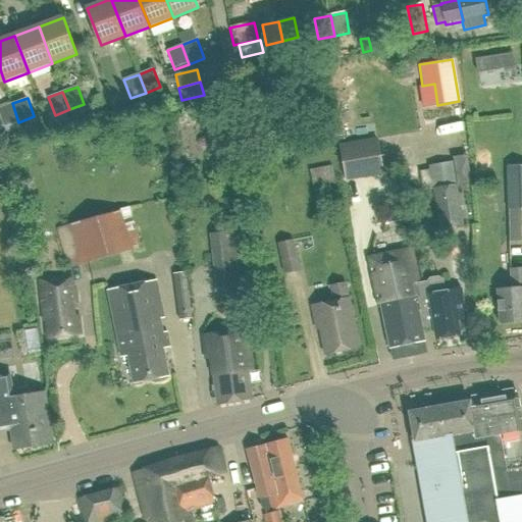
[(135,105),(137,111),(148,106),(146,100),(135,105)]
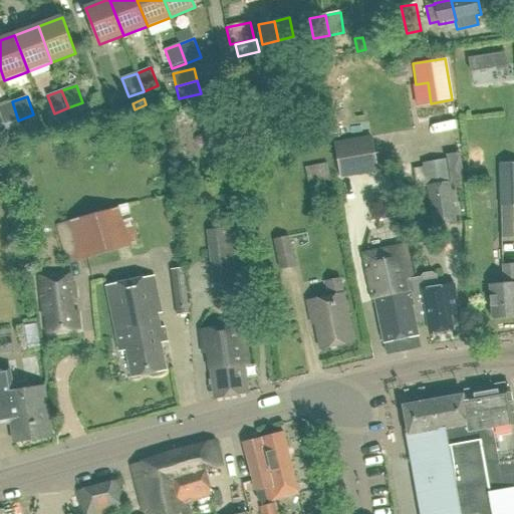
[(18,120),(12,101),(0,105),(0,114),(6,133),(20,127),(18,120)]
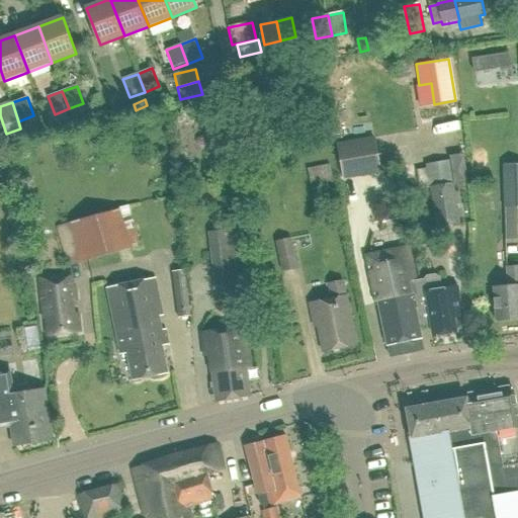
[(399,140),(401,150),(421,146),(420,136),(399,140)]
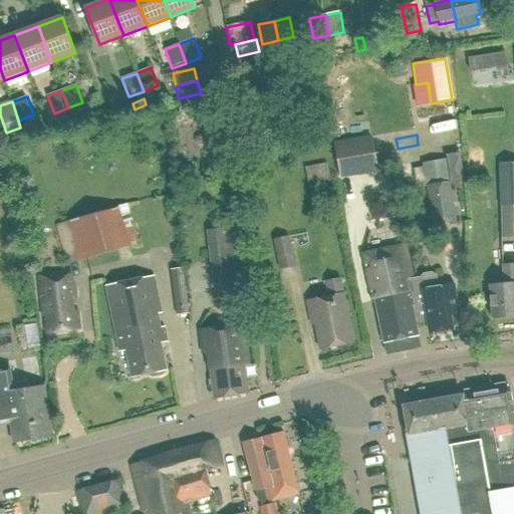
[(372,136),(334,142),(341,188),(356,186),(355,181),(378,177),(372,136)]
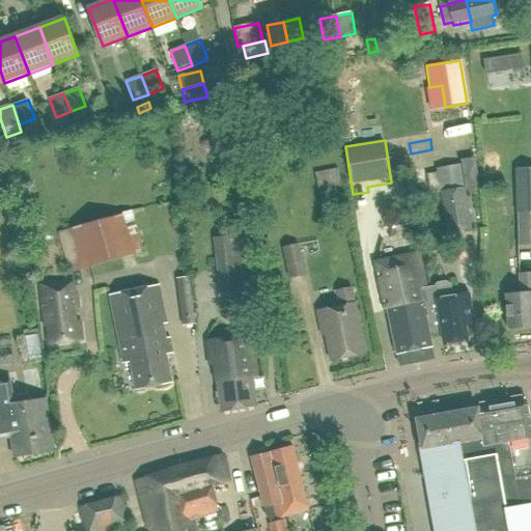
[(473,231),(462,164),(437,168),(441,193),(438,193),(439,200),(442,199),(447,235),(473,231)]
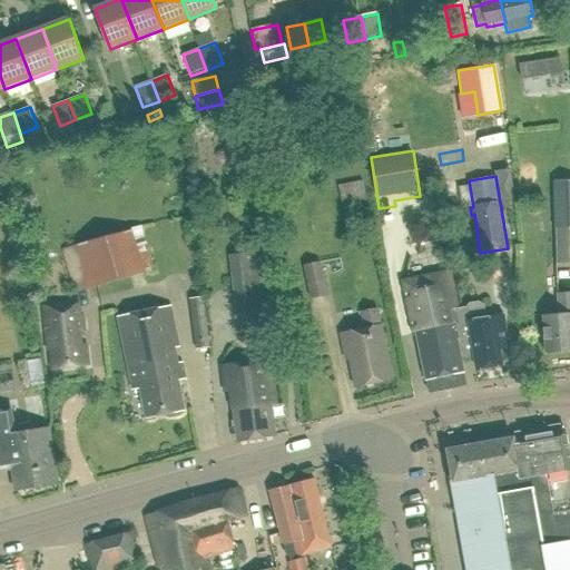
[(363,182),(338,186),(342,204),(366,199),(363,182)]
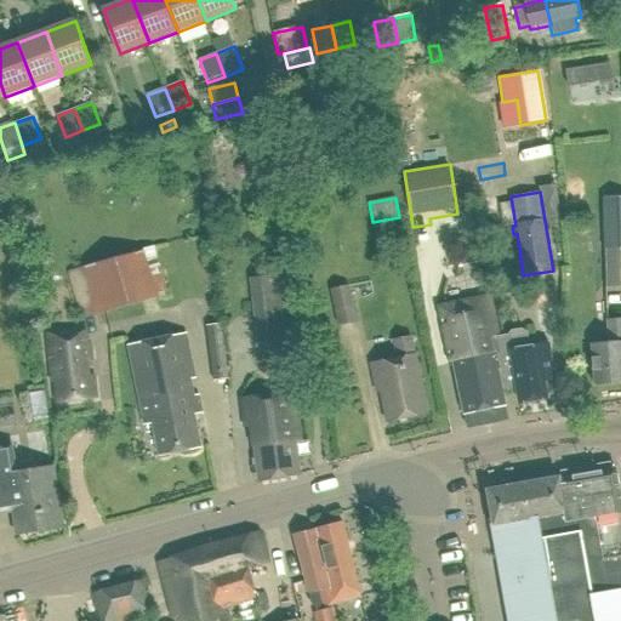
[(620,198),(603,199),(605,248),(620,248),(620,198)]
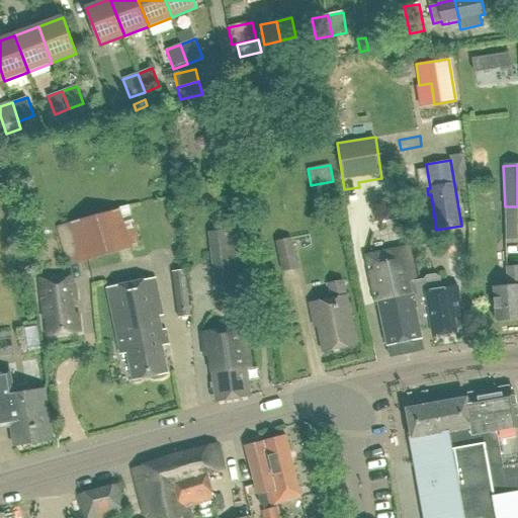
[(120,209),(57,227),(67,266),(142,246),(134,218),(123,220),(120,209)]
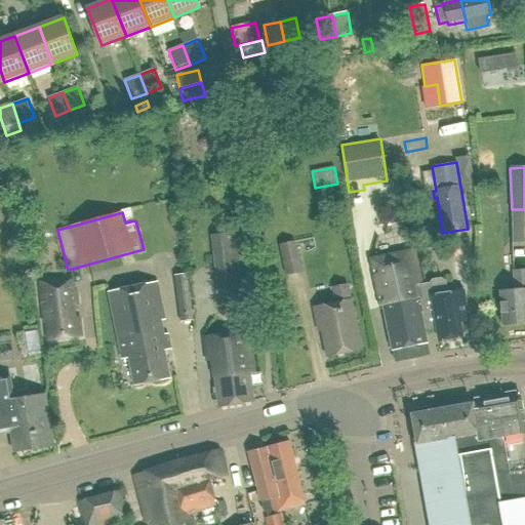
[(240,232),(211,236),(218,297),(247,294),(240,232)]
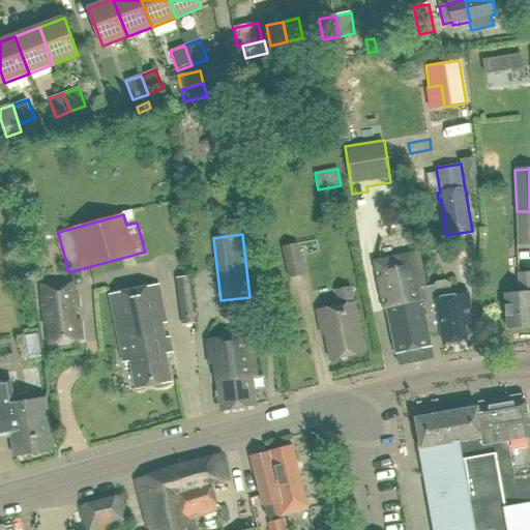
[(305,275),(298,243),(283,247),(289,278),(305,275)]
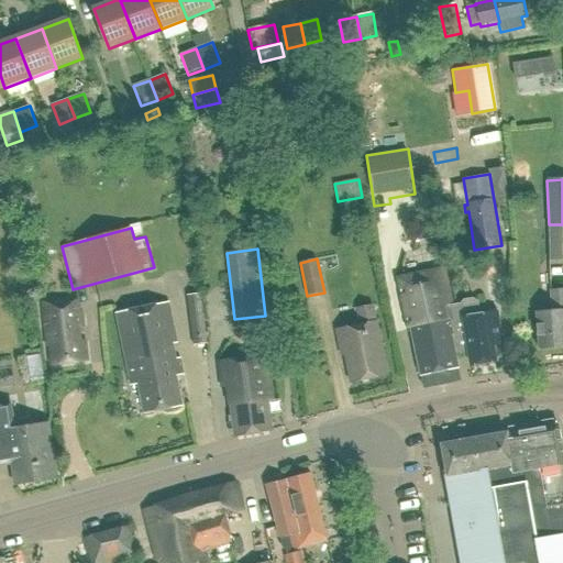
[(459,368),(454,350),(451,334),(456,333),(452,307),(443,269),(397,279),(407,329),(411,328),(422,376),(459,368)]
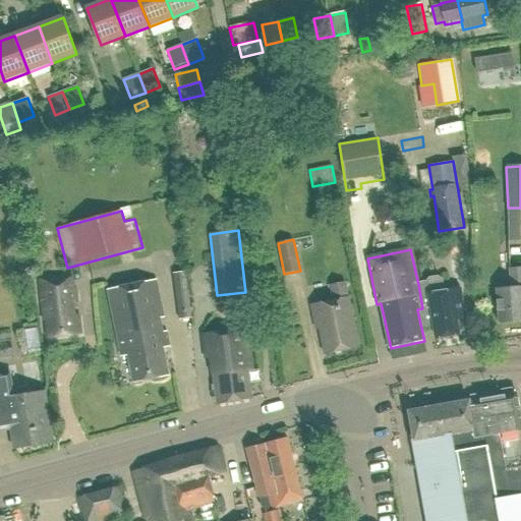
[(499,323),(520,321),(520,268),(510,270),(512,289),(497,290),(499,323)]
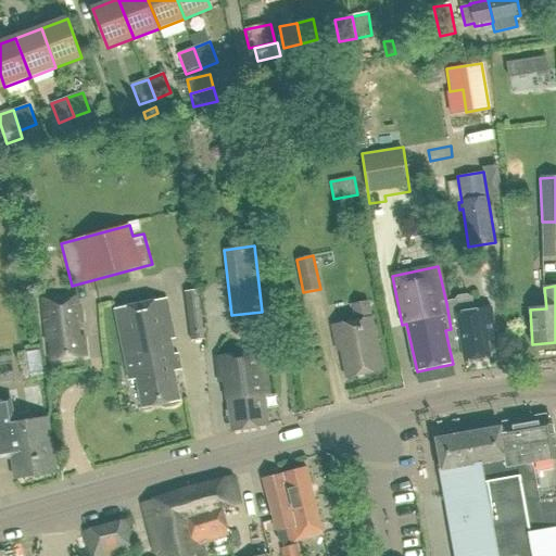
[(199,290),(185,292),(191,340),(205,339),(199,290)]
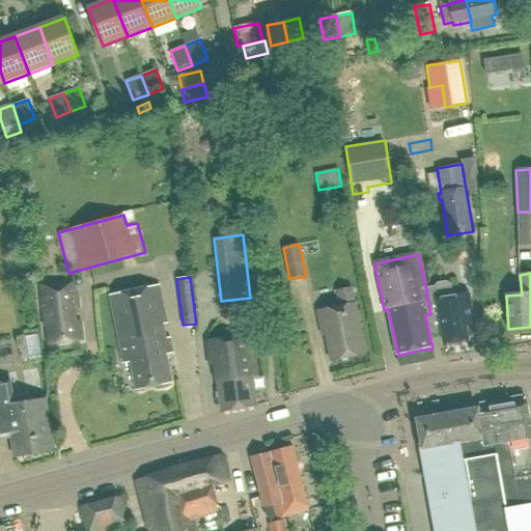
[(79,308),(78,296),(75,279),(39,284),(46,327),(49,327),(51,344),(84,339),(81,320),(76,322),(75,308),(79,308)]
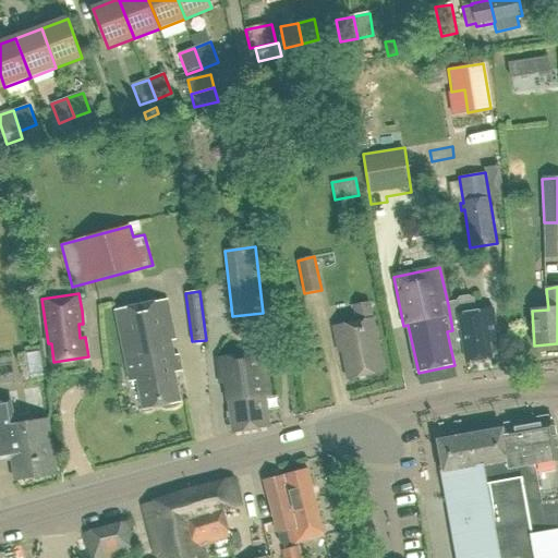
[(450,347),(464,346),(468,363),(492,359),(488,342),(497,341),(493,310),(475,313),(472,301),(469,298),(460,299),(457,303),(448,304),(452,330),(447,331),(450,347)]
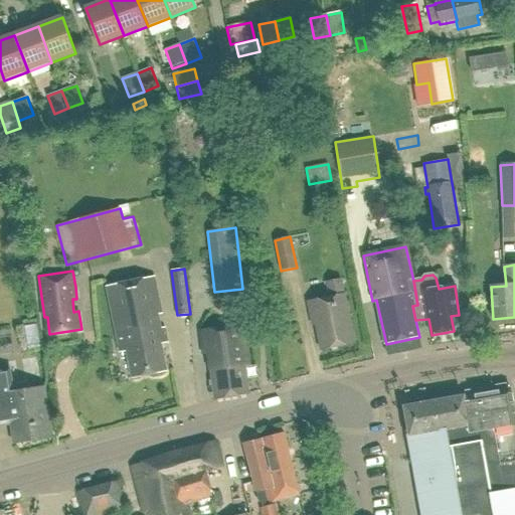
[(155,277),(108,286),(121,352),(127,350),(132,376),(167,370),(162,344),(168,343),(165,328),(159,329),(157,315),(162,314),(155,277)]
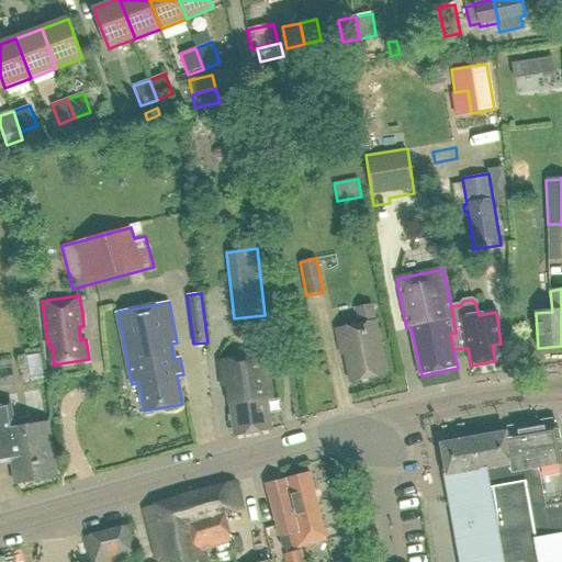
[(351,382),(388,374),(377,321),(373,305),(358,308),(361,324),(337,329),(341,355),(346,355),(351,382)]
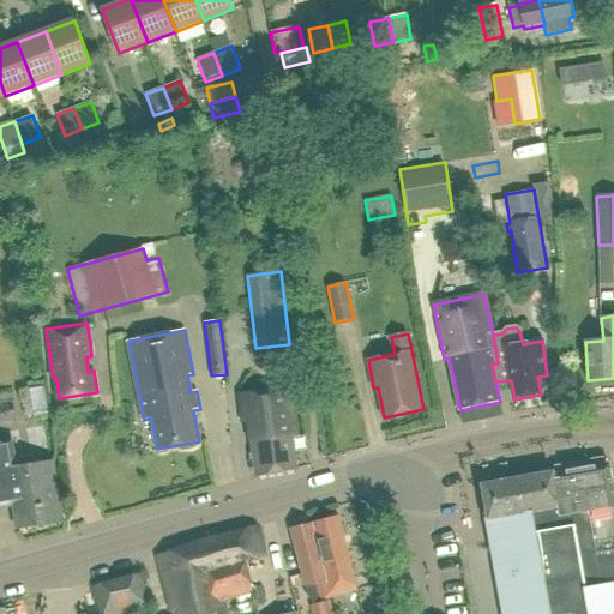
[(250,421),(257,475),(298,469),(293,435),(296,434),(292,389),(240,395),(244,422),(250,421)]
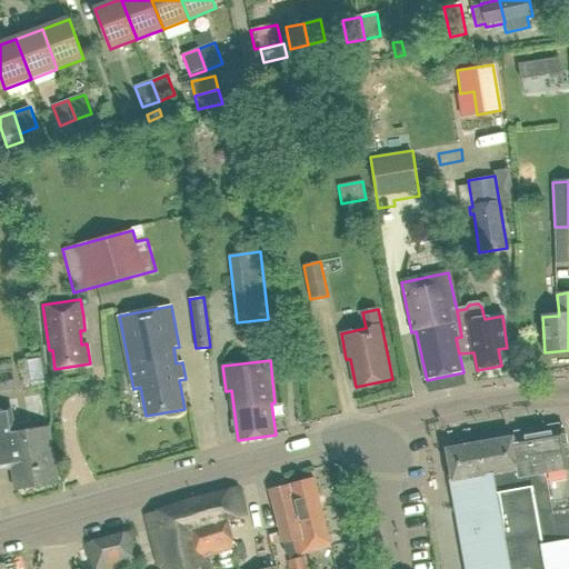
[(16,490),(59,483),(50,429),(16,433),(11,408),(0,409),(0,470),(12,469),(16,490)]
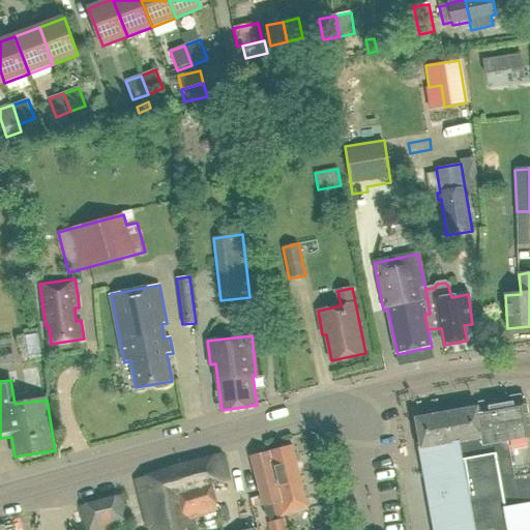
[(529,529),(529,421),(526,400),(477,408),(483,443),(421,454),(420,454),(433,529),(529,529)]
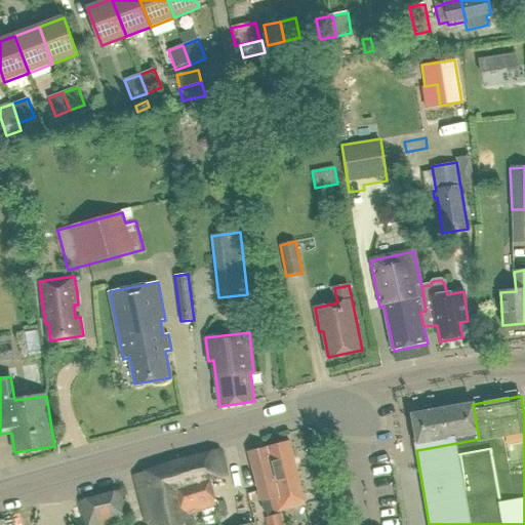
[(417,450),(479,439),(473,404),(473,403),(411,414),(417,450)]
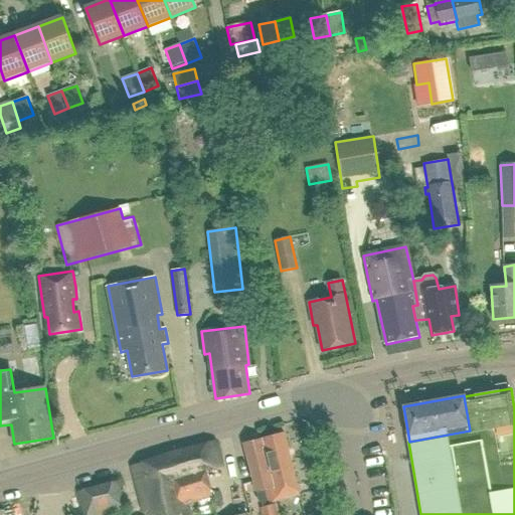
[(263,438),(279,499),(300,494),(284,432),(263,438)]
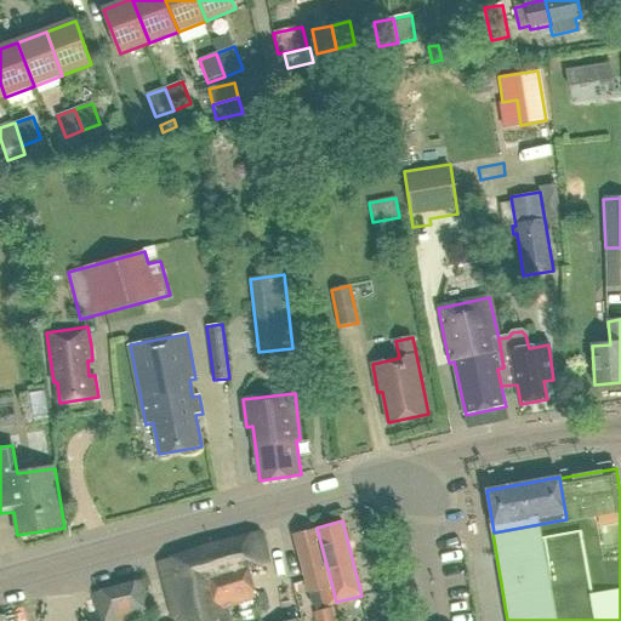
[(336,602),(317,528),(294,534),(309,592),(320,590),(324,605),(336,602)]
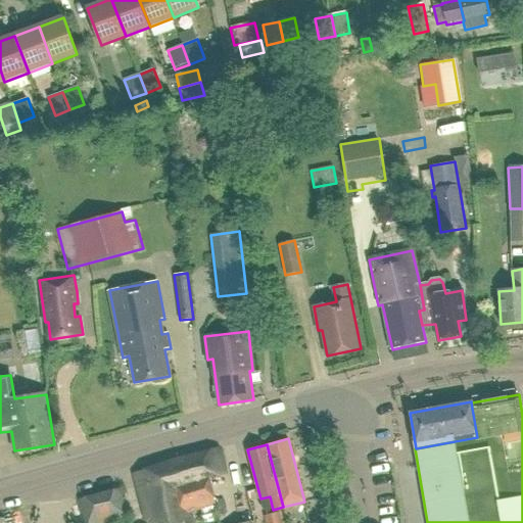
[(219,447),(134,472),(133,472),(144,519),(148,522),(147,522),(191,522),(189,512),(214,505),(207,478),(224,472),(219,447)]
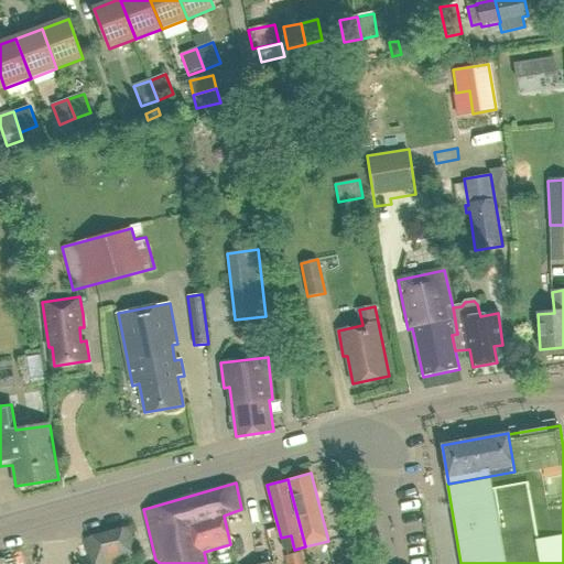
[(121,563),(139,559),(130,527),(84,540),(90,563),(121,563)]
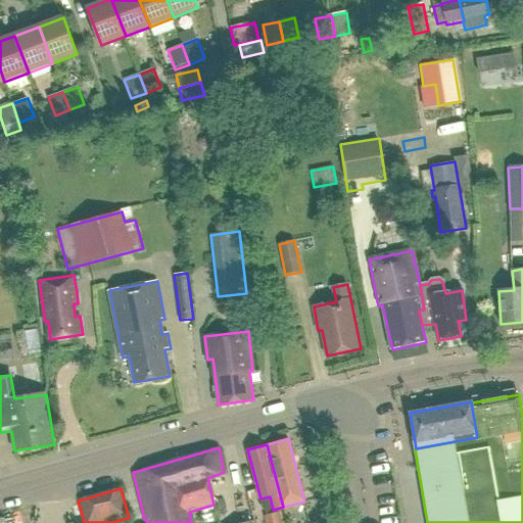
[(202,522),(203,522),(218,520),(215,507),(200,511),(202,522)]
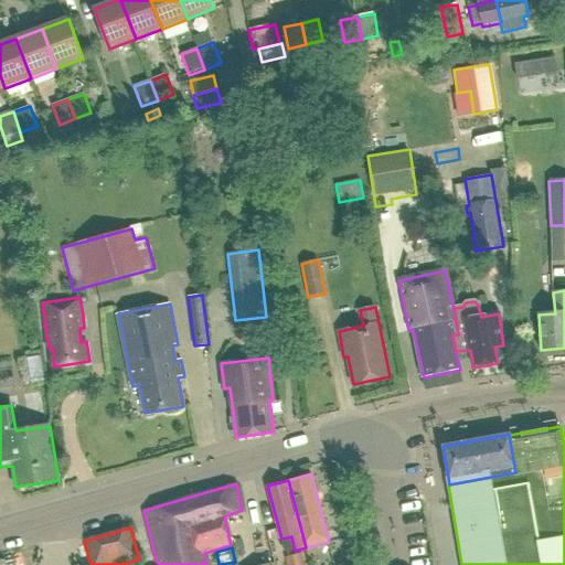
[(285,557),(287,564),(304,564),(300,553),(285,557)]
